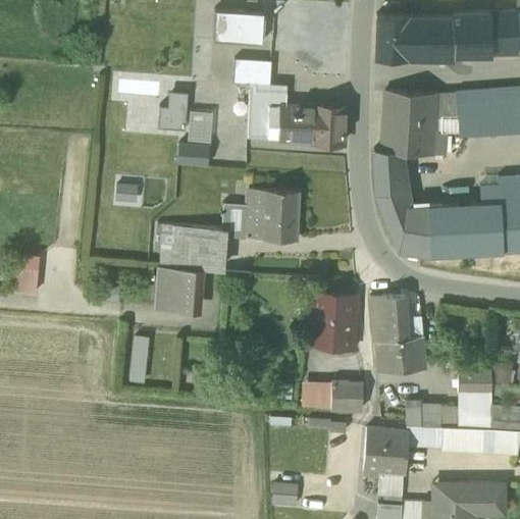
[(264,14),(215,11),(214,42),(262,45),(264,14)]
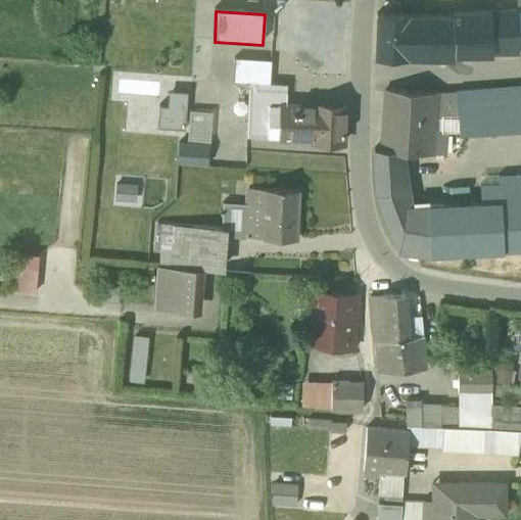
[(518,11),(491,12),(492,55),(519,55),(518,41),(518,11)]
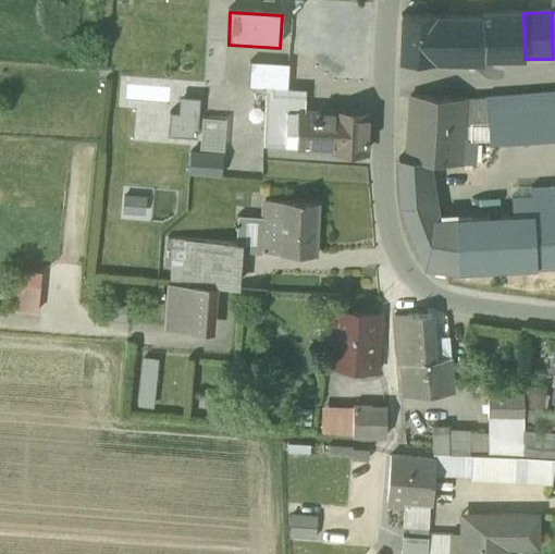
[(483,60),(525,59),(523,13),(483,14),(483,17),(436,17),(435,63),(483,64),(483,60)]
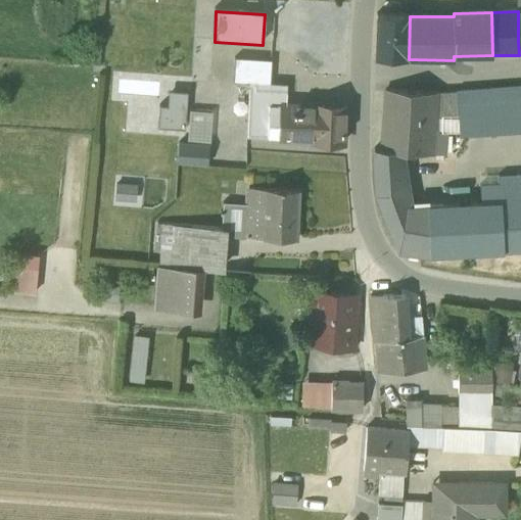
[(376,59),(409,59),(410,16),(377,16),(376,59)]
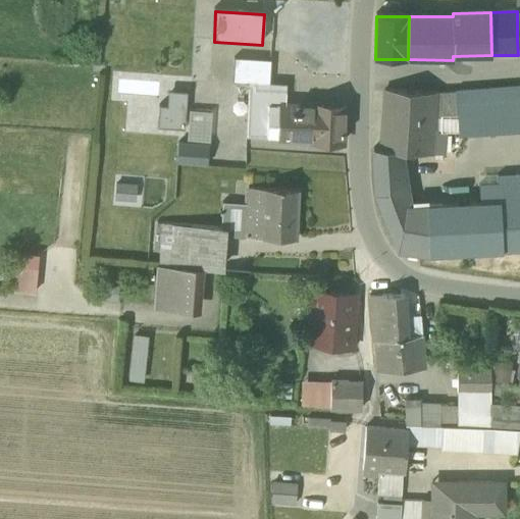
[(235,85),(251,86),(251,84),(271,86),(271,85),(272,62),(266,62),(236,60),(235,83),(235,85)]
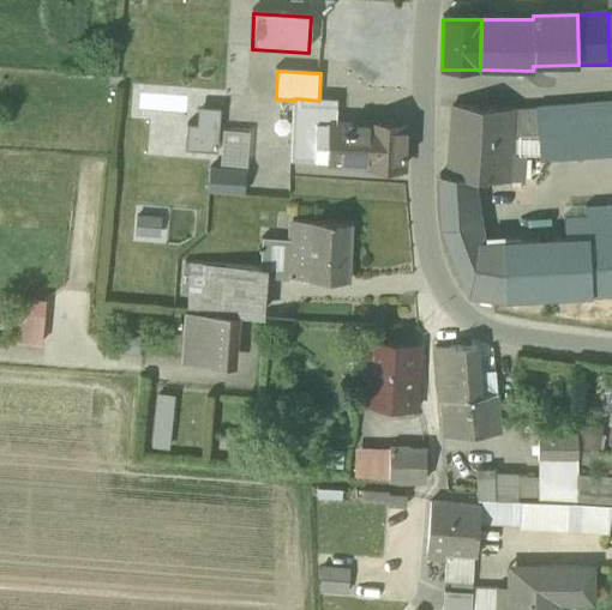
[(340,102),(319,101),(295,98),(295,101),(293,124),(336,125),(337,125),(340,102)]
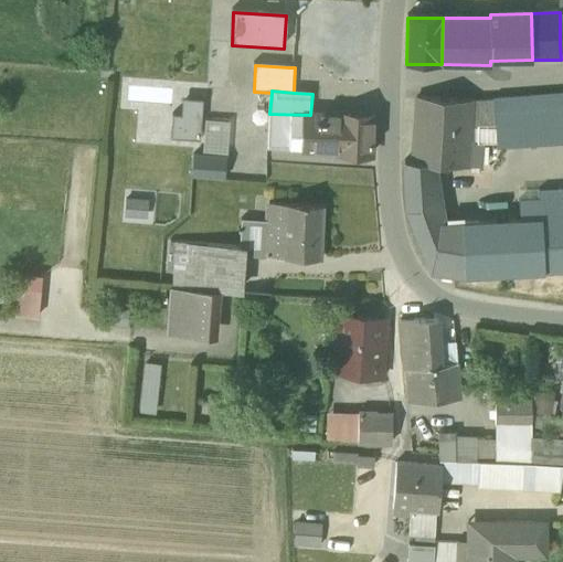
[(497,130),(498,148),(562,141),(562,95),(494,102),(492,130),(497,130)]
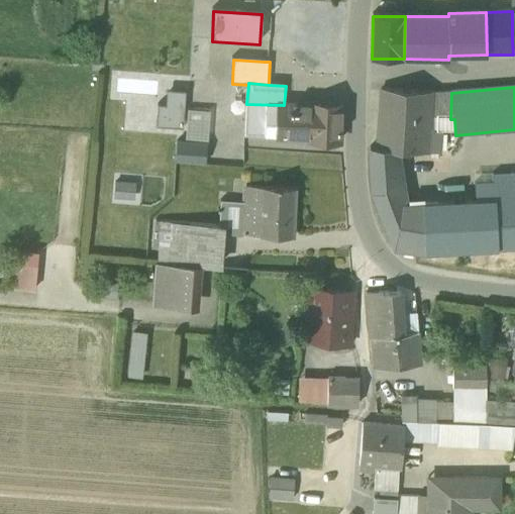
[(439,156),(440,156),(441,133),(433,133),(434,119),(450,119),(451,93),(434,94),(382,91),(379,149),(379,151),(394,152),(431,155),(439,156)]
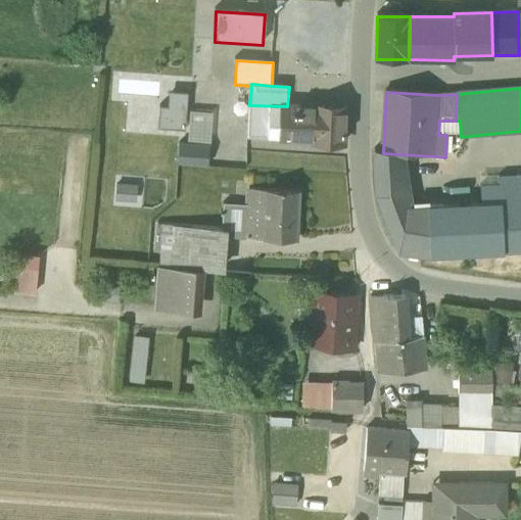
[(186,132),(189,94),(174,93),(173,108),(169,108),(161,107),(159,130),(186,132)]
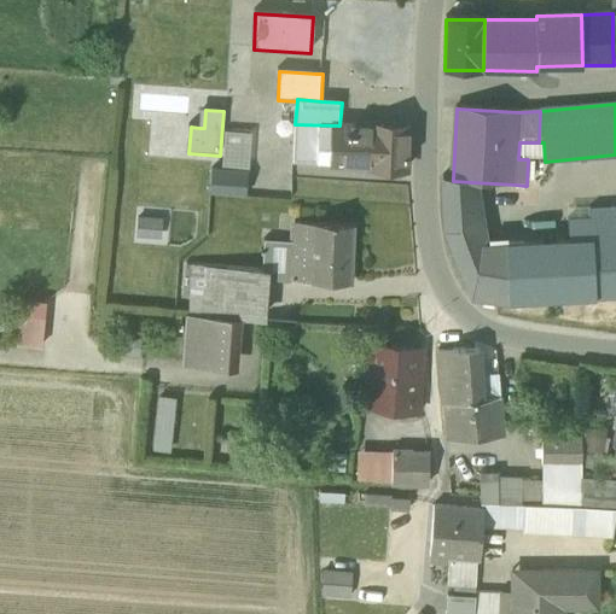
[(294,164),(337,167),(338,126),(295,124),(294,164)]
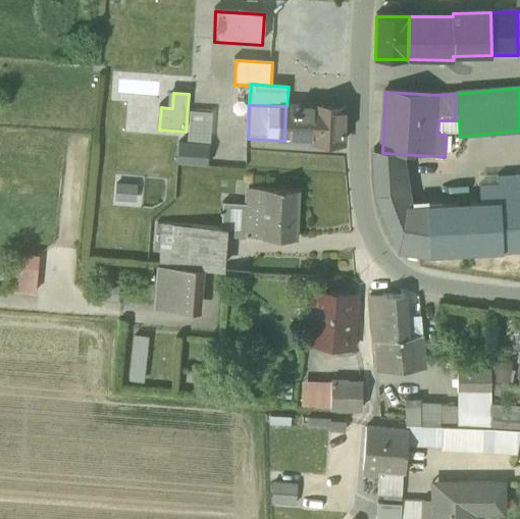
[(284,141),(313,142),(314,107),(287,106),(286,106),(284,141)]
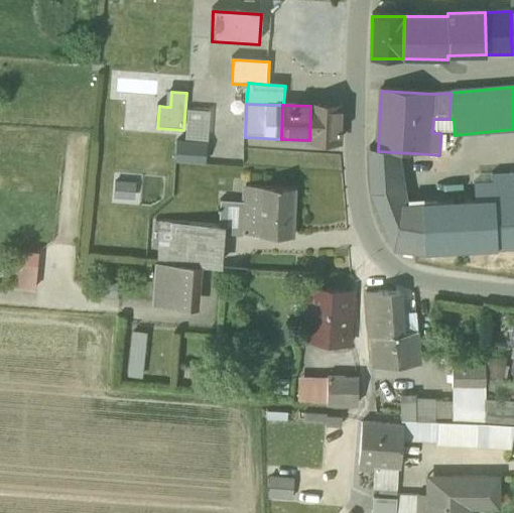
[(342,107),(310,106),(309,140),(309,141),(341,142),(342,107)]
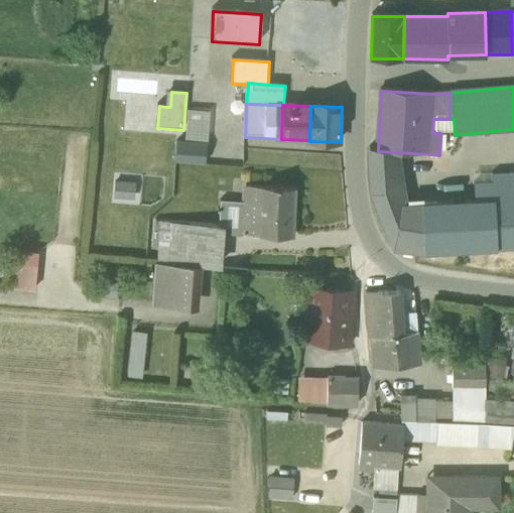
[(187,144),(208,145),(210,113),(189,112),(187,144)]
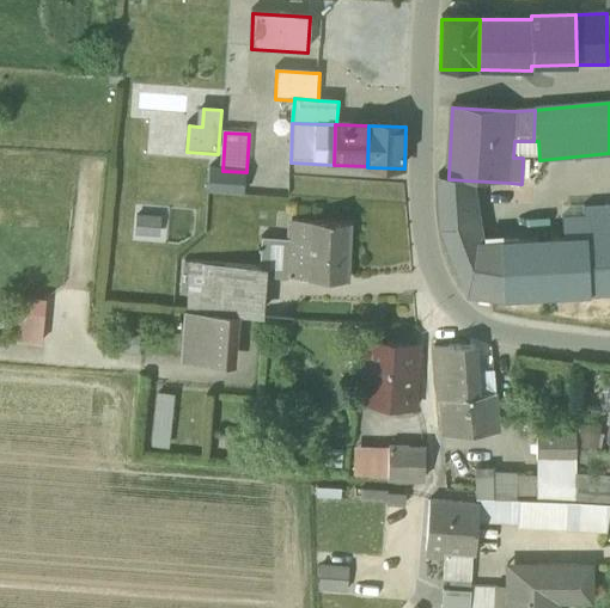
[(513,158),(523,158),(540,160),(538,141),(534,141),(514,141),(513,158)]
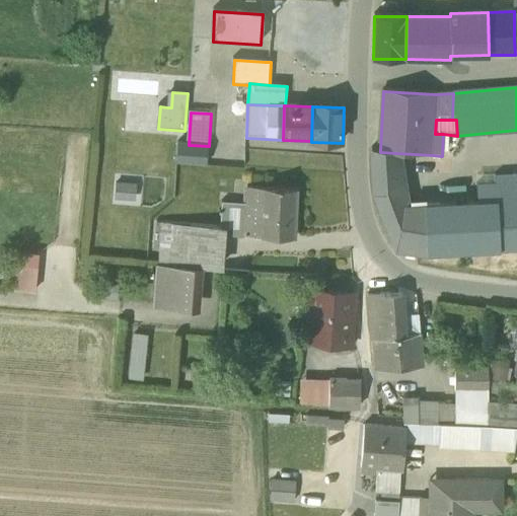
[(189,145),(178,144),(177,164),(207,166),(209,146),(189,145)]
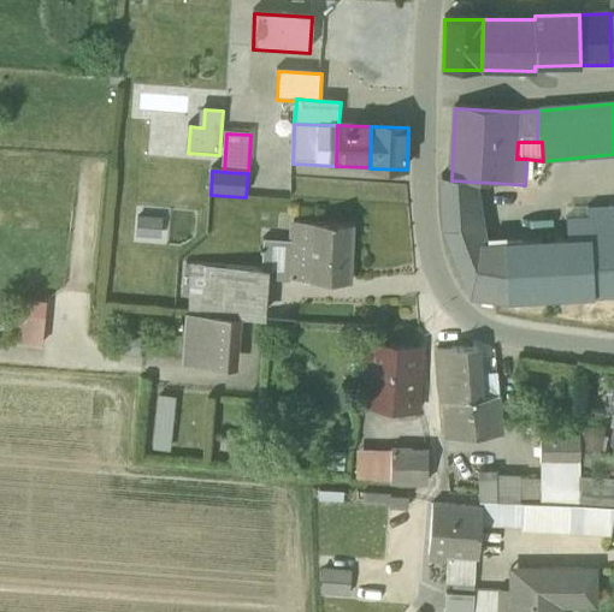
[(446,232),(464,277),(485,267),(482,245),(470,182),(452,180),(452,178),(442,178),(446,232)]
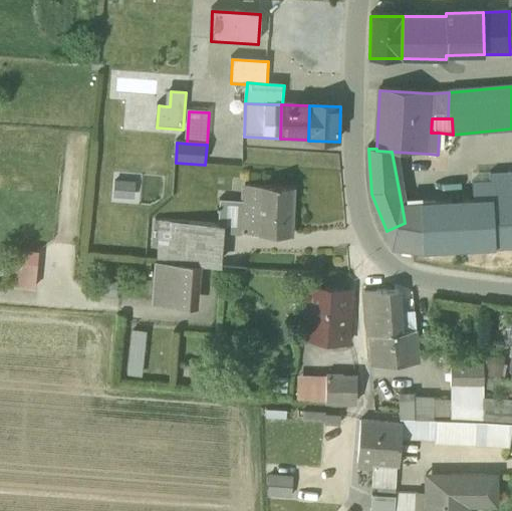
[(473,184),(474,201),(494,200),(511,198),(511,173),(491,175),(491,183),(473,184)]
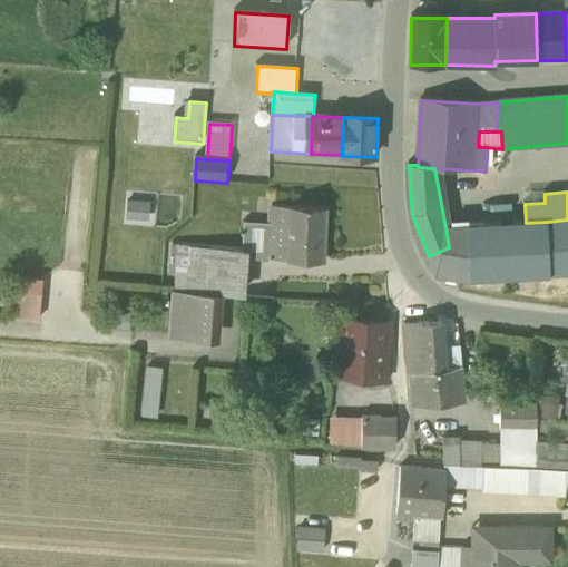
[(128,202),(127,221),(149,223),(152,204),(128,202)]
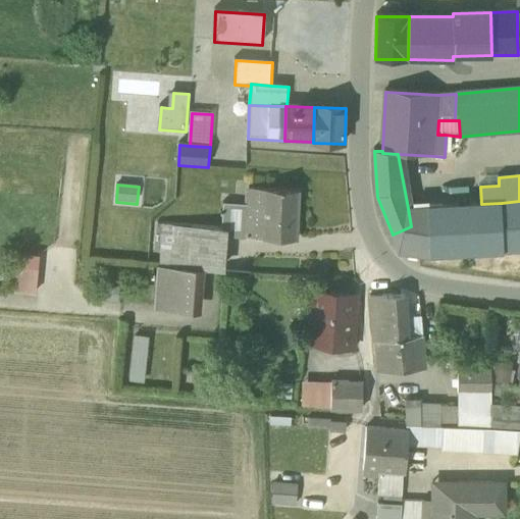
[(262,240),(298,241),(300,192),(250,189),(250,206),(224,205),(222,229),(223,229),(222,238),(246,239),(262,240)]
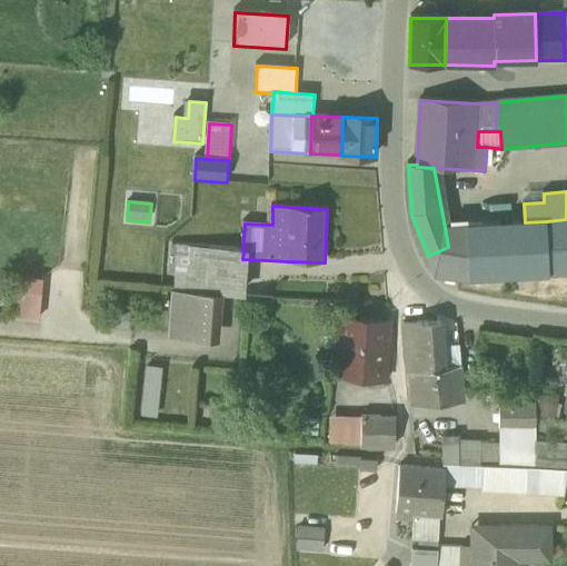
[(566,219),(547,221),(551,276),(566,275),(566,219)]
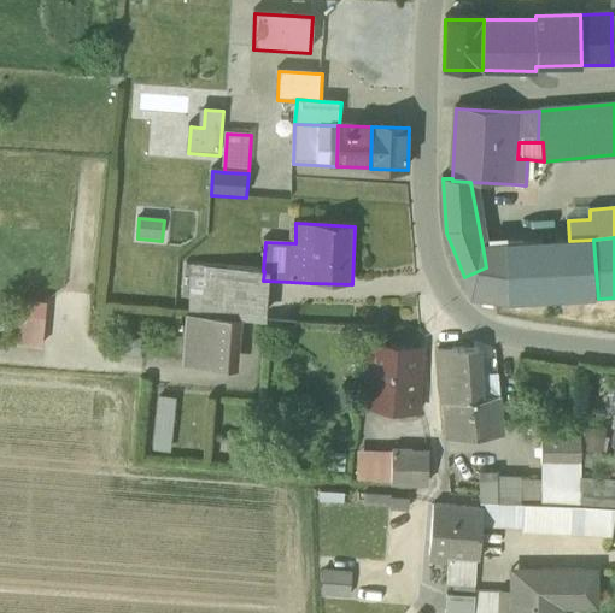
[(509,304),(598,299),(593,240),(569,241),(482,246),(486,267),(464,277),(473,299),(509,304)]
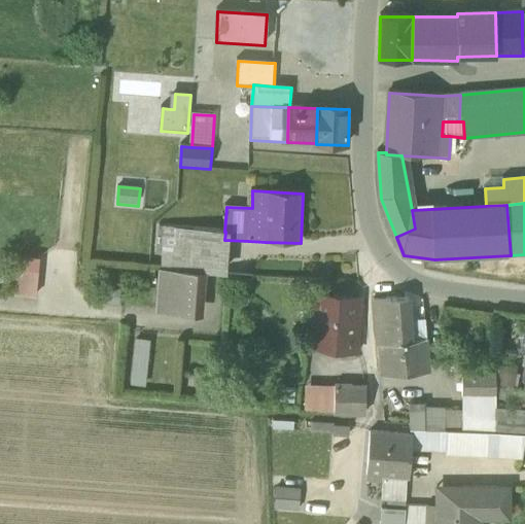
[(162,271),(191,273),(194,230),(165,228),(162,271)]
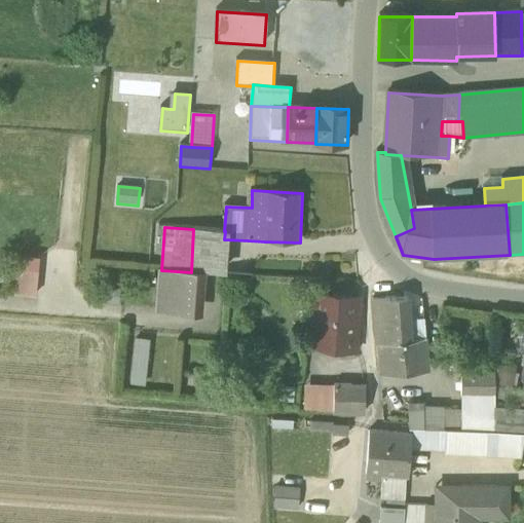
[(224,231),(193,229),(191,272),(197,272),(222,274),(222,273),(224,239),(225,231),(224,231)]
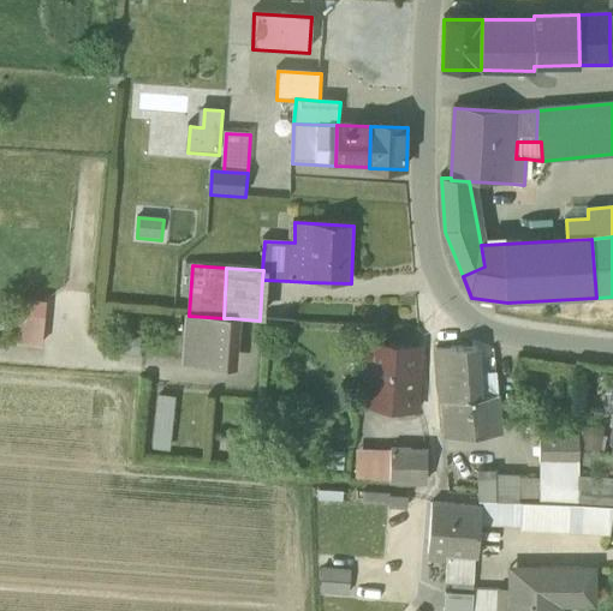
[(47,305),(19,304),(17,347),(43,348),(47,305)]
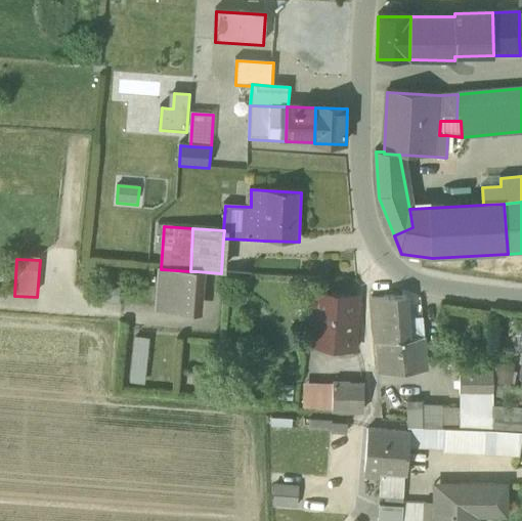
[(178,314),(193,315),(197,271),(190,271),(161,269),(158,312),(178,314)]
